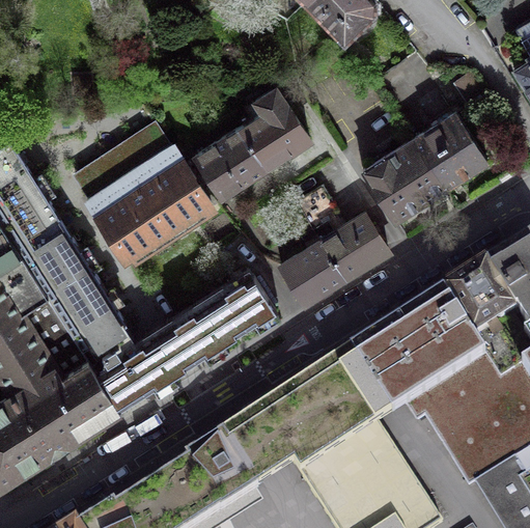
[(374,15),(374,1),(372,0),(306,0),(304,3),(329,28),(328,29),(343,45),(354,33),(355,34),(374,15)]
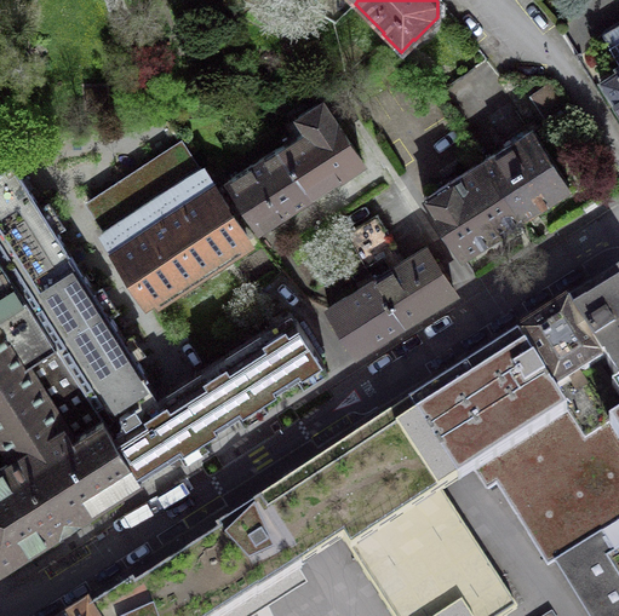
[(617,72),(599,82),(618,115),(618,65),(615,69),(617,72)]
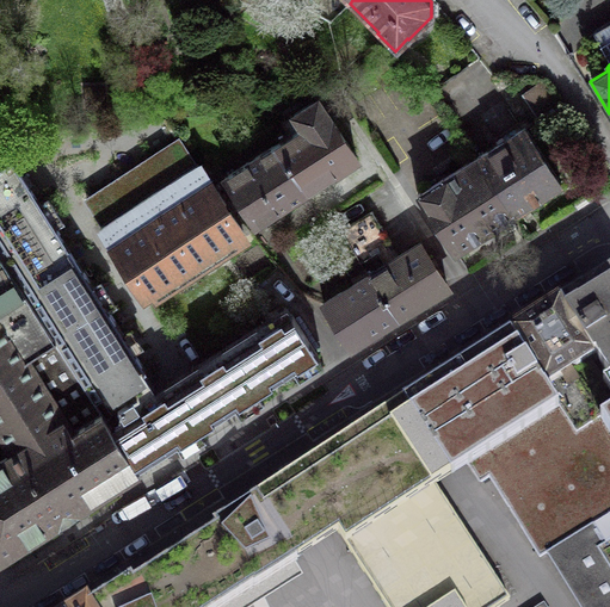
[(537,87),(527,94),(540,113),(550,106),(537,87)]
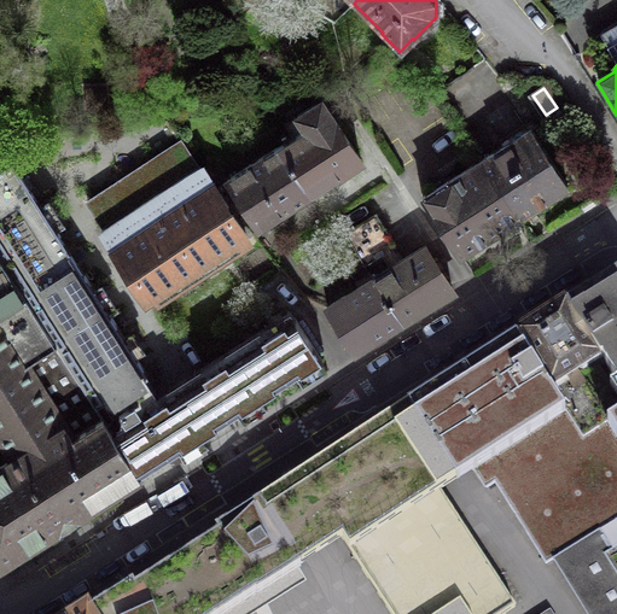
[(331,120),(320,103),(296,118),(301,126),(289,133),(292,139),(278,150),(308,196),(359,163),(331,120)]
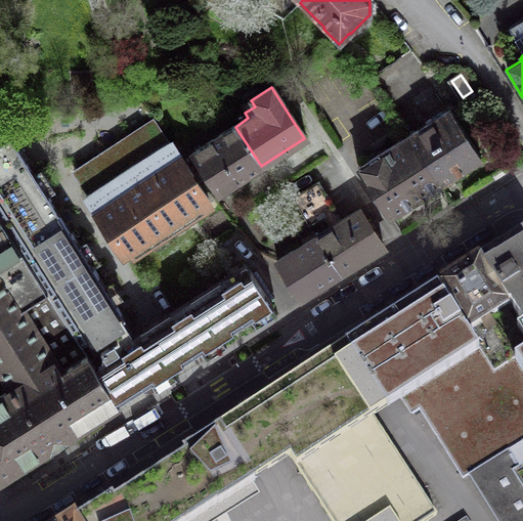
[(480,161),(449,112),(446,113),(443,109),(422,122),(425,127),(407,138),(438,187),(480,161)]
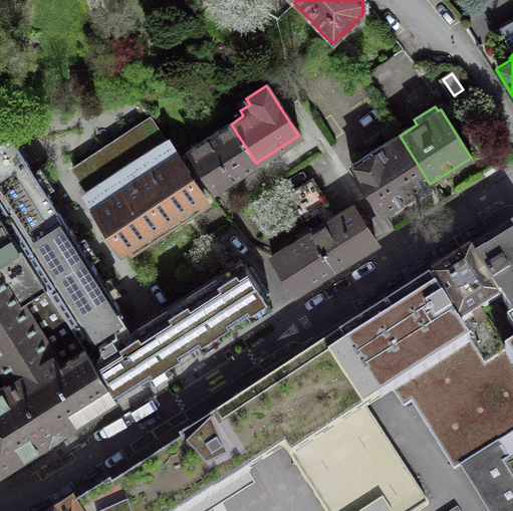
[(150,117),(70,170),(83,193),(166,140),(150,117)]
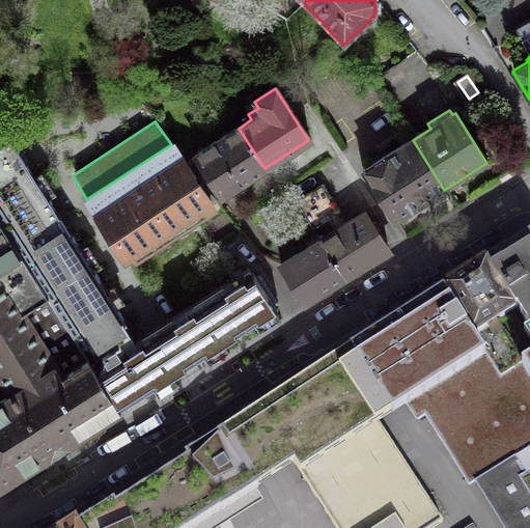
[(265,168),(239,129),(194,158),(220,197),(246,181),(265,168)]
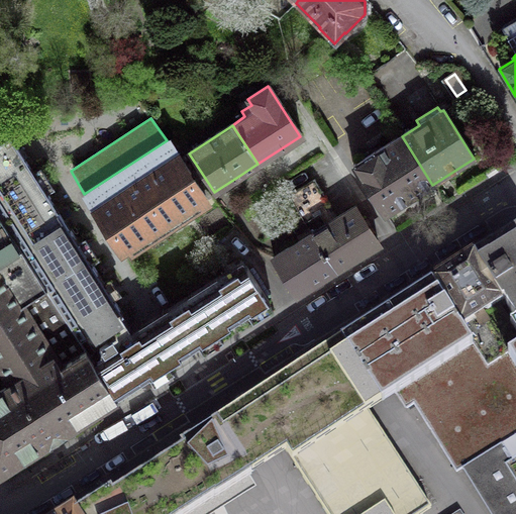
[(268,302),(245,267),(105,356),(104,354),(113,348),(100,329),(122,315),(9,135),(0,140),(0,220),(115,399),(116,399),(268,302)]
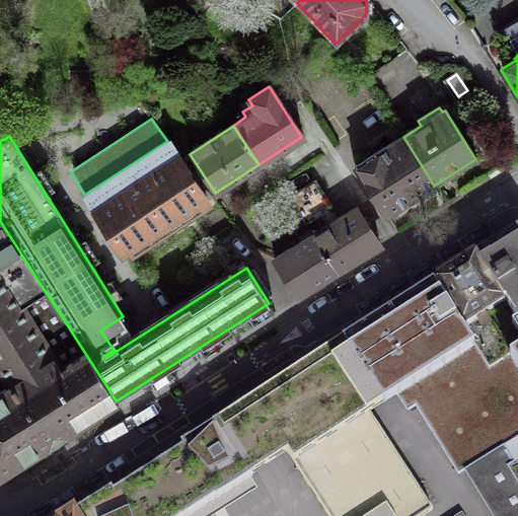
[(434,186),(403,137),(354,168),(385,218),(434,186)]
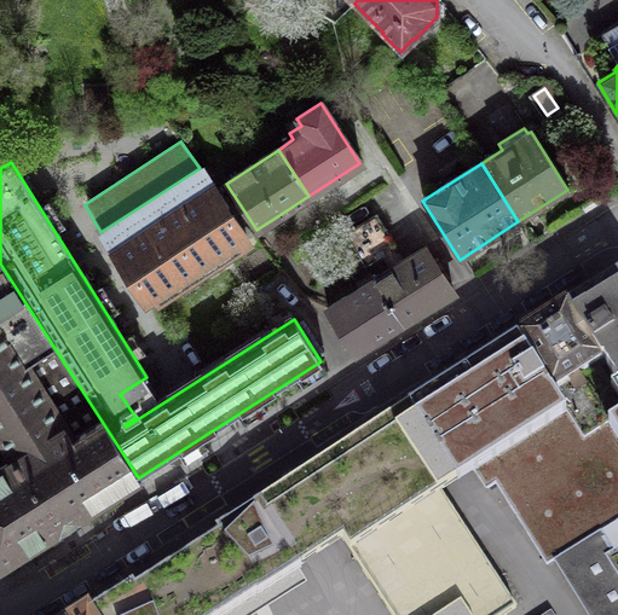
[(200,168),(100,232),(114,254),(213,190),(200,168)]
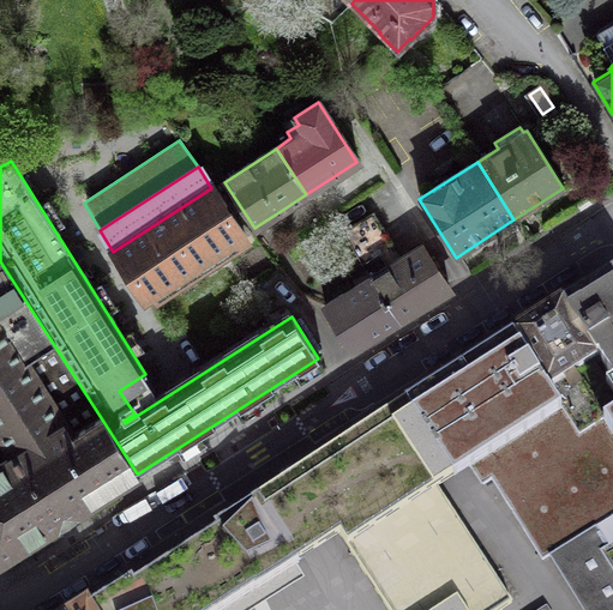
[(242,235),(211,188),(113,252),(144,300),(242,235)]
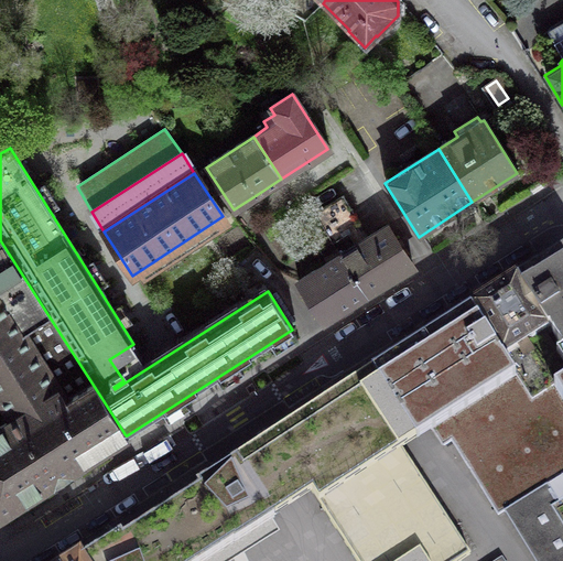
[(342,200),(314,216),(328,239),(332,245),(359,227),(342,200)]
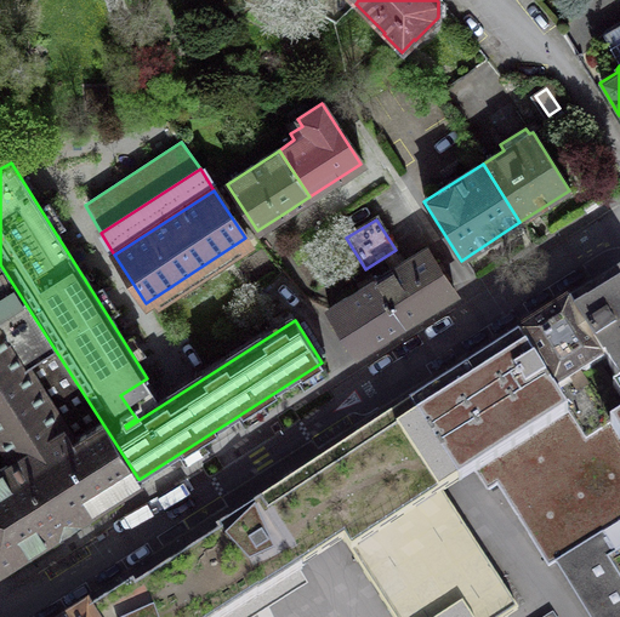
[(426,250),(374,283),(402,329),(454,296),(426,250)]
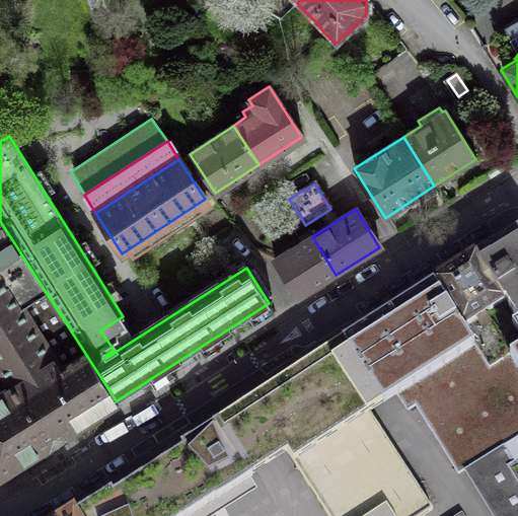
[(308,230),(305,225),(302,220),(292,226),(298,236),(308,230)]
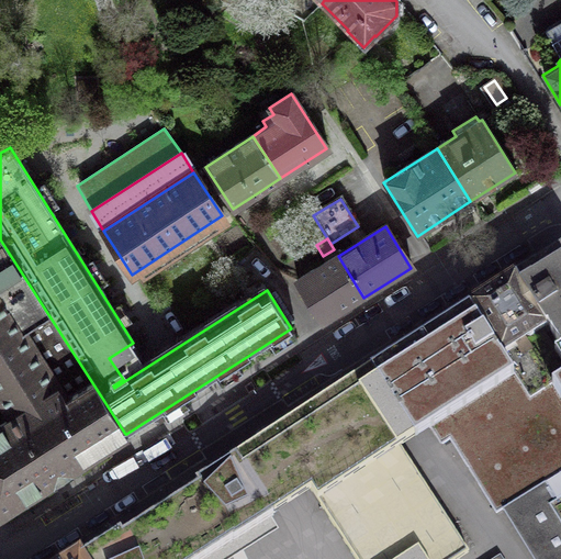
[(0,402),(12,421),(0,427),(0,513),(125,434),(0,239),(0,402)]
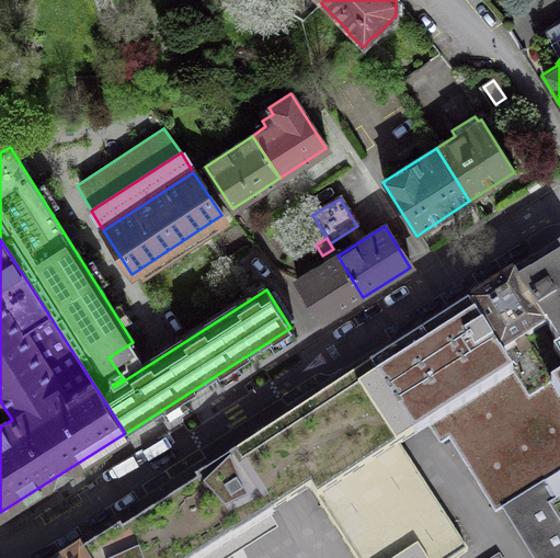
[(559,352),(559,248),(512,279),(543,328),(559,352)]
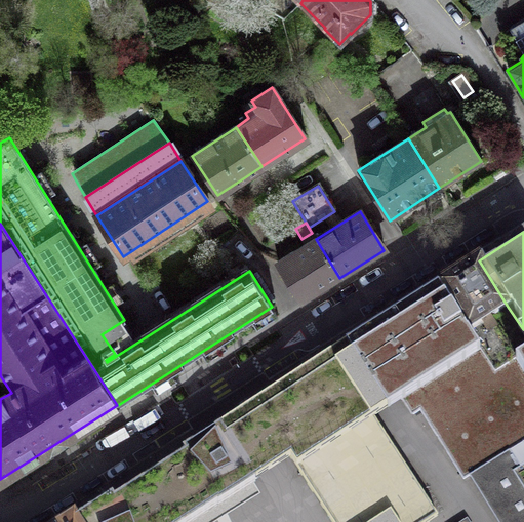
[(339,278),(316,239),(277,264),(301,303),(339,278)]
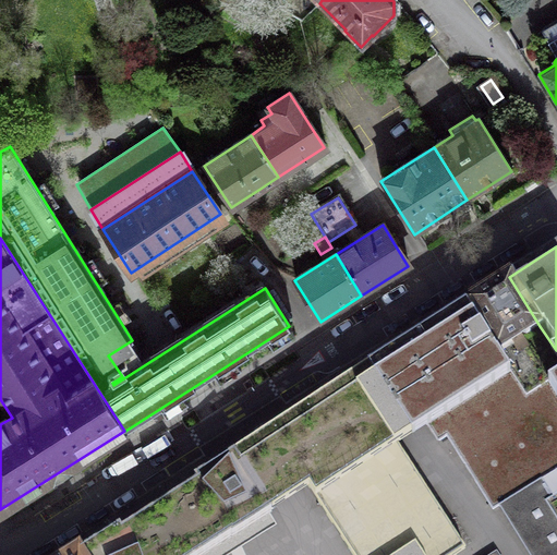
[(509,277),(464,305),(508,372),(525,398),(547,384),(548,384),(520,339),(540,326),(509,277)]
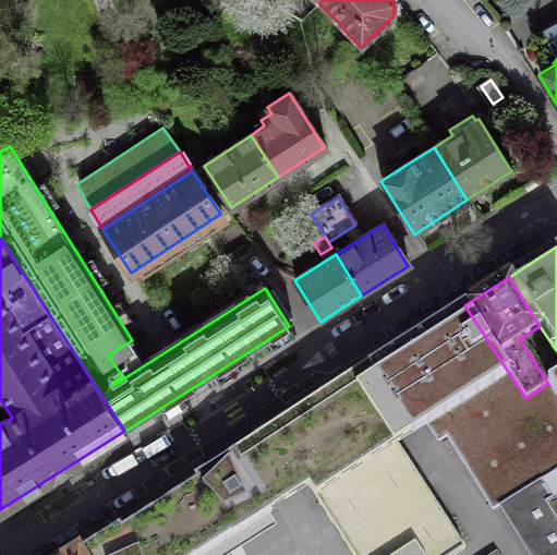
[(464,305),(366,369),(410,435),(426,425),(508,372),(464,305)]
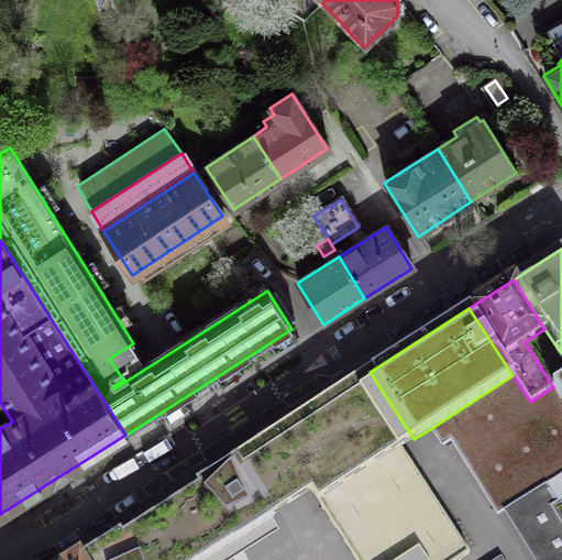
[(513,375),(430,429),(441,448),(450,442),(495,517),(502,513),(561,475),(561,404),(552,387),(530,402),(513,375)]
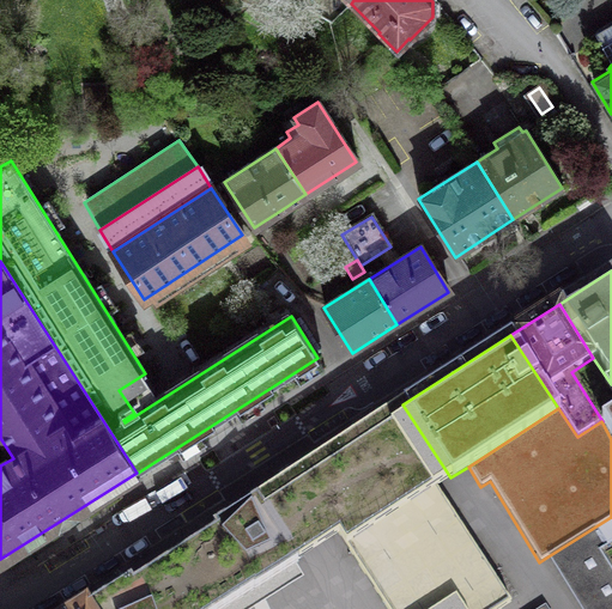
[(495,608),(511,598),(389,409),(304,468),(255,499),(212,527),(214,531),(132,585),(128,580),(86,608),(226,608),(297,565),(339,535),(388,608),(495,608)]
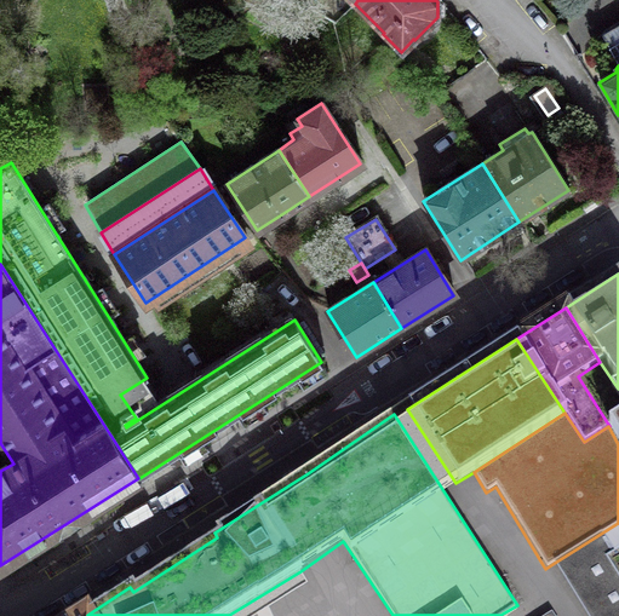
[(618,444),(618,419),(609,426),(608,426),(618,444)]
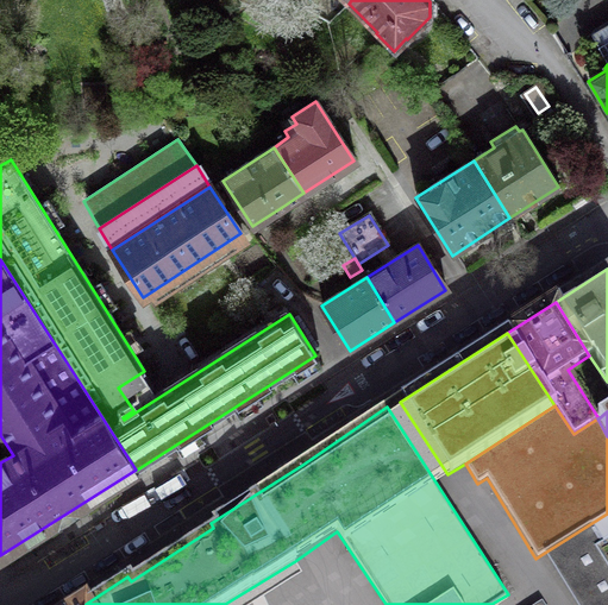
[(607,604),(607,514),(543,554),(574,604),(607,604)]
